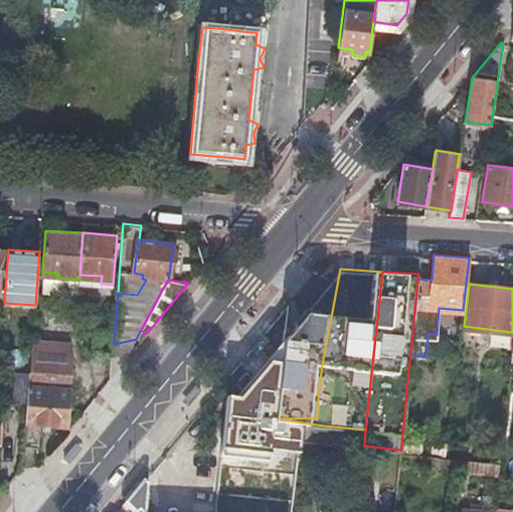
[(288,344),(286,358),(281,418),(317,417),(318,396),(322,364),(332,312),(313,310),(291,335),(288,344)]
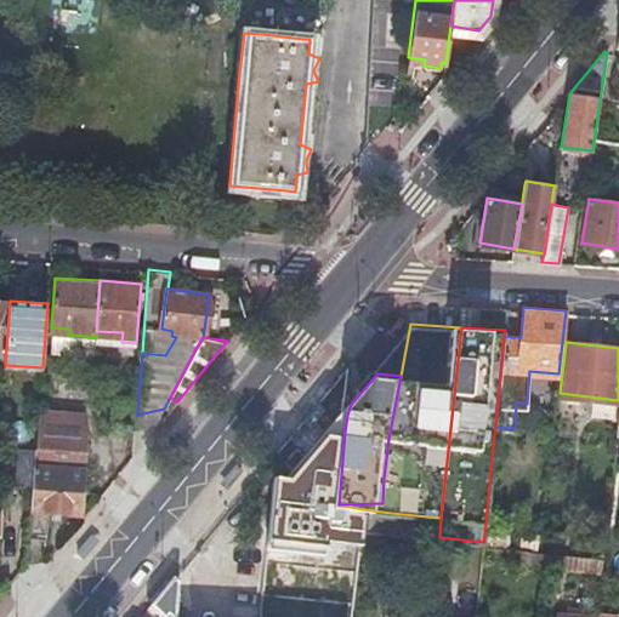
[(119,426),(136,427),(137,415),(138,398),(121,396),(119,426)]
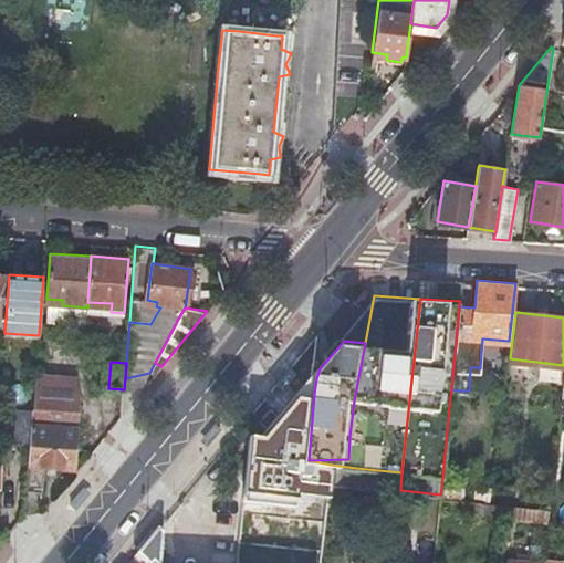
[(80,375),(37,371),(34,407),(80,412),(80,375)]
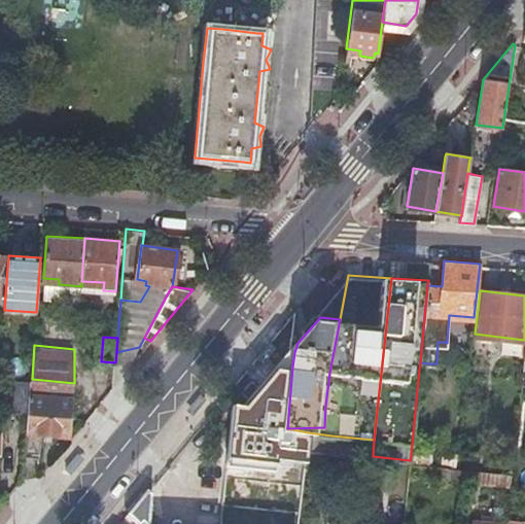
[(287,428),(292,367),(282,365),(251,403),(238,402),(233,454),(282,459),(284,447),(287,428)]
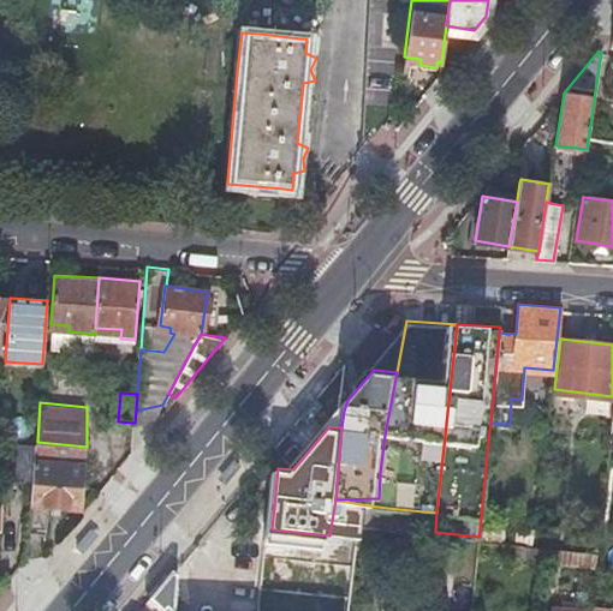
[(1,438),(0,467),(0,475),(35,479),(36,459),(37,442),(1,438)]
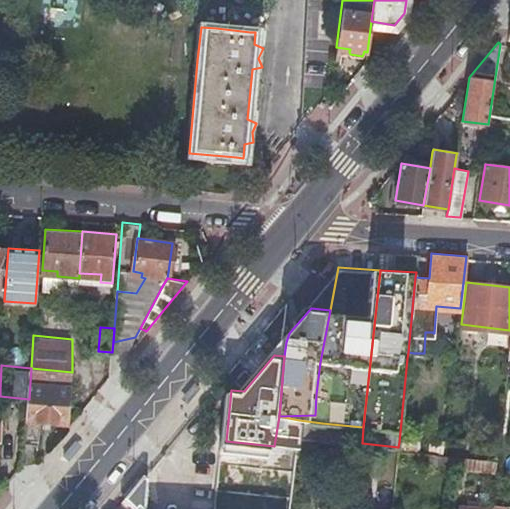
[(72,372),(31,368),(30,382),(71,386),(72,372)]
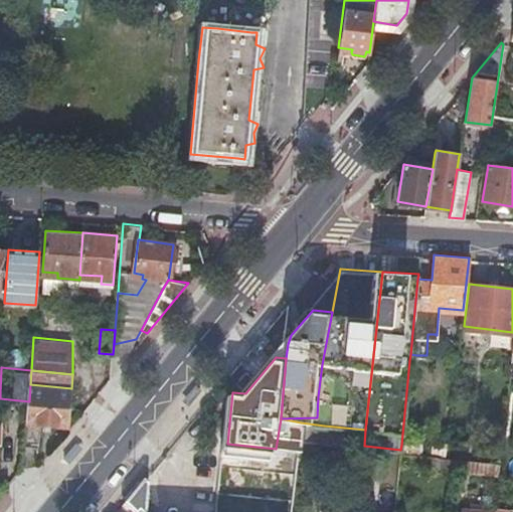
[(30,384),(29,401),(28,419),(29,419),(40,420),(68,422),(71,388),(30,384)]
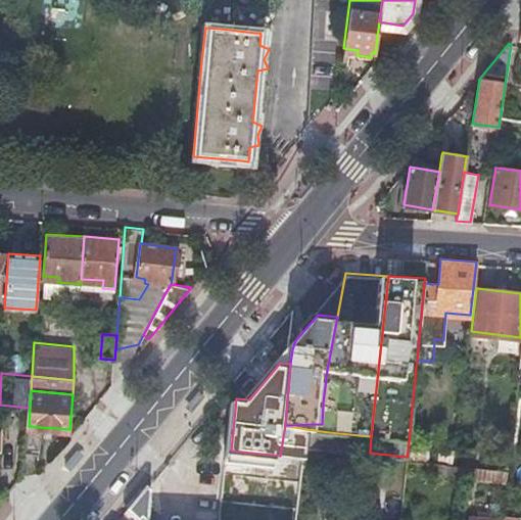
[(285,425),(282,443),(286,444),(284,460),(302,462),(304,445),(305,429),(285,425)]
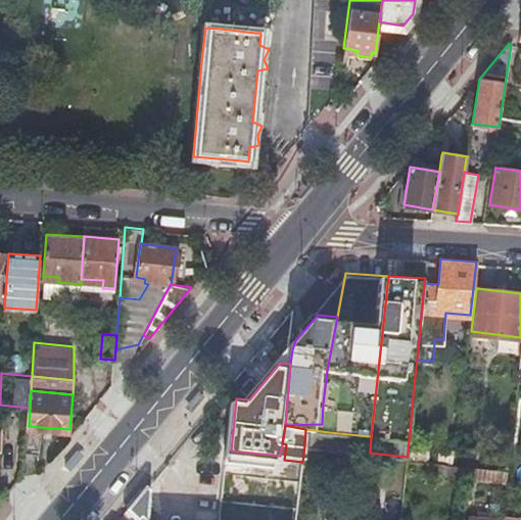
[(41,427),(30,426),(28,448),(39,450),(41,427)]
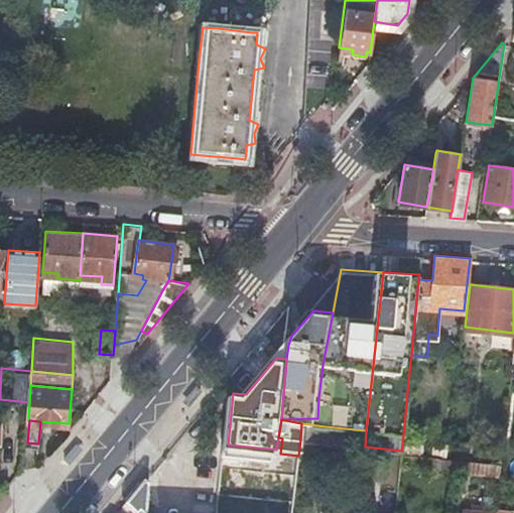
[(325,426),(301,423),(300,439),(324,442),(325,426)]
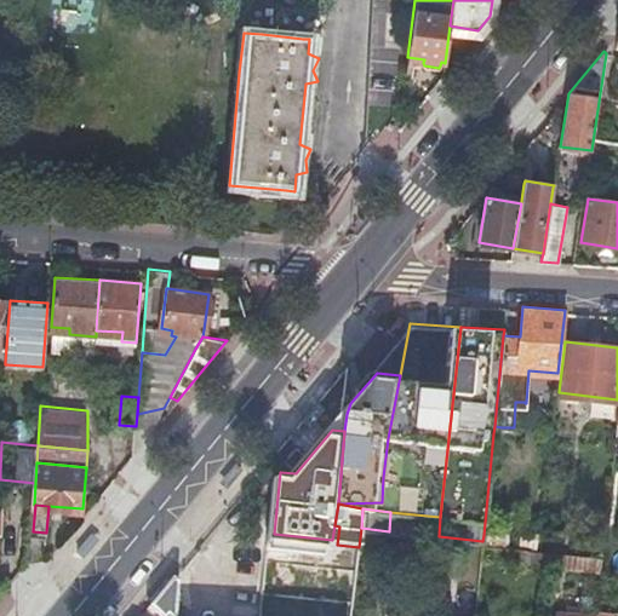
[(412,534),(415,514),(390,512),(389,531),(412,534)]
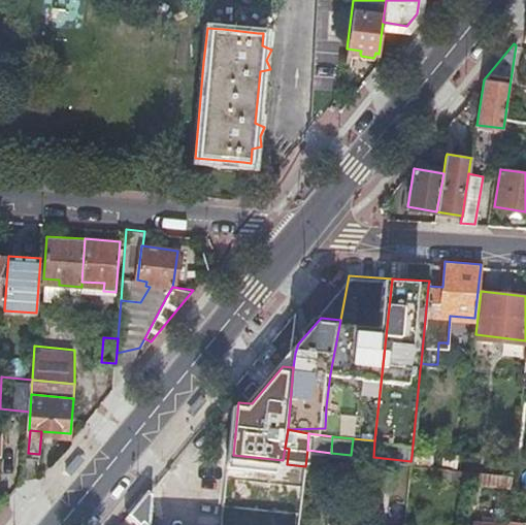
[(373,457),(374,440),(353,438),(351,455),(373,457)]
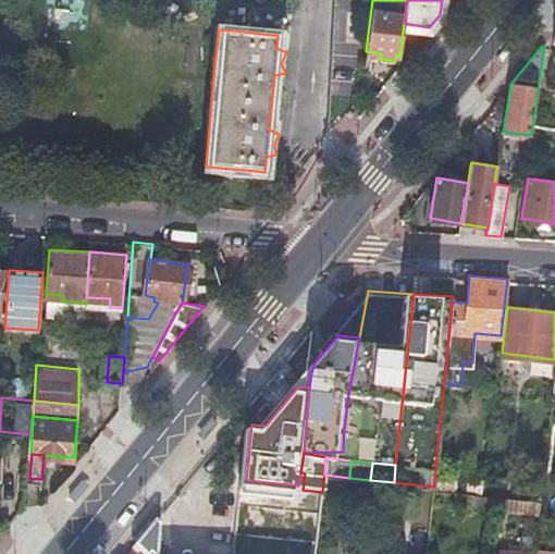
[(455,491),(476,493),(477,482),(456,480),(456,483),(455,491)]
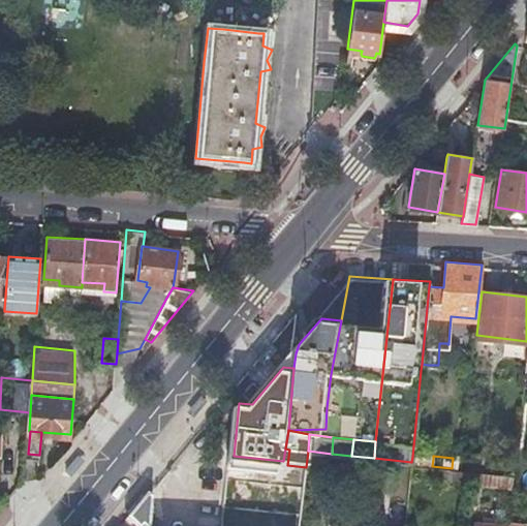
[(411,462),(411,464),(432,466),(433,459),(412,457),(411,462)]
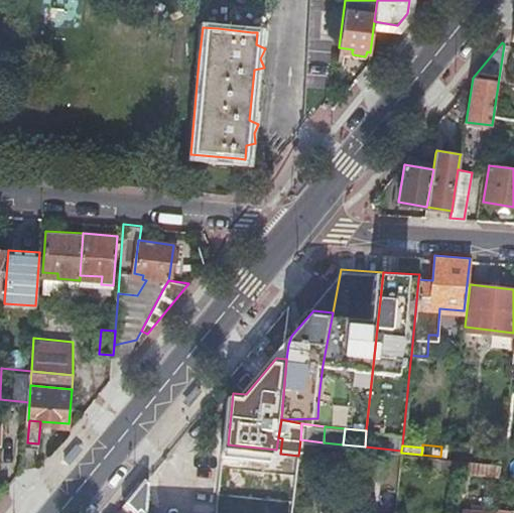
[(439,468),(440,457),(421,455),(420,466),(439,468)]
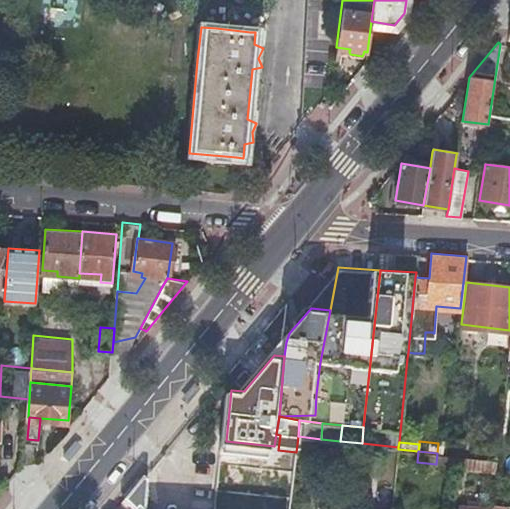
[(143,508),(146,479),(143,474),(123,498),(135,508),(134,508),(143,508)]
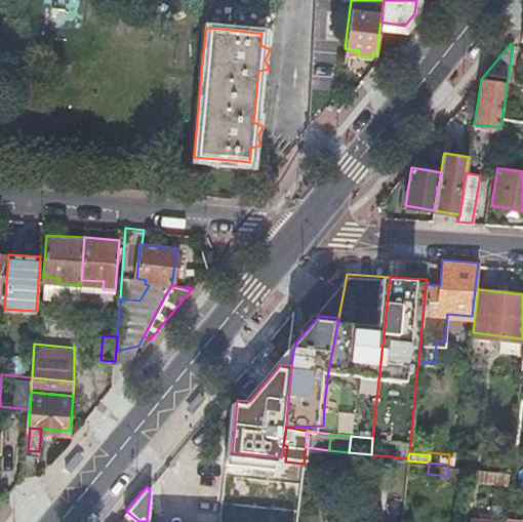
[(297,521),(298,508),(260,506),(225,503),(223,521),(297,521)]
